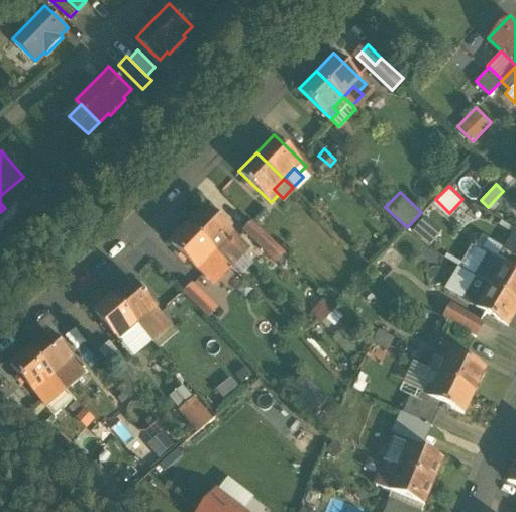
[(0,196),(0,202),(5,208),(10,203),(2,194),(0,196)]
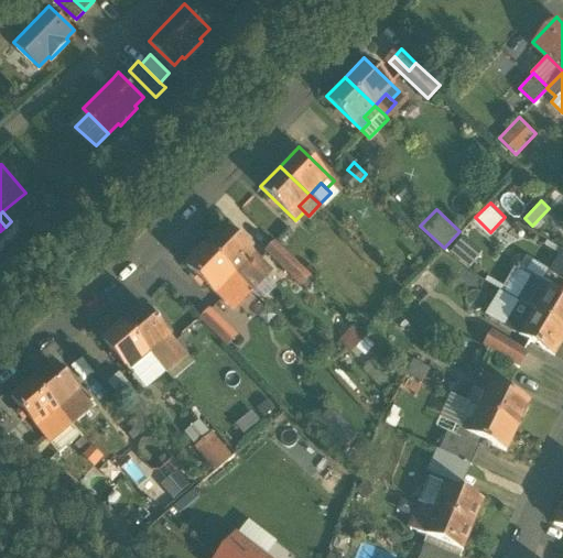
[(205,242),(245,281),(257,269),(252,265),(259,258),(224,223),(205,242)]
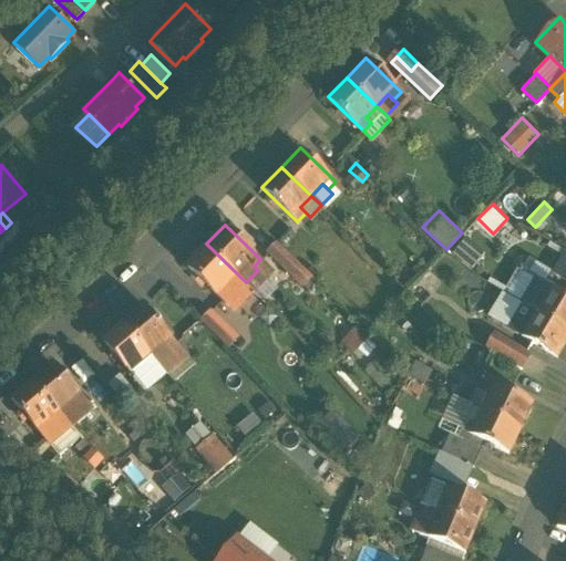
[(485,251),(466,236),(454,250),(473,267),(485,251)]
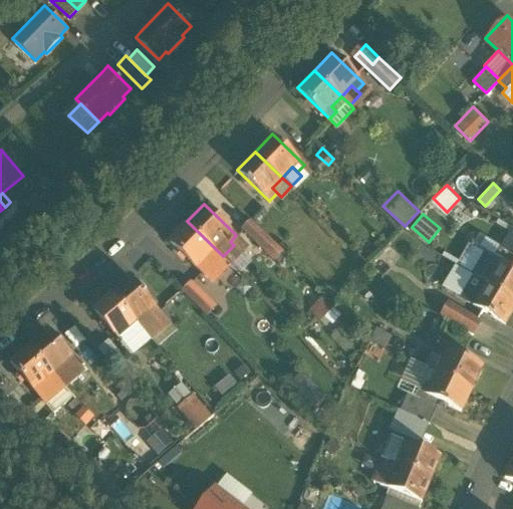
[(242,227),(273,258),(283,248),(252,217),(242,227)]
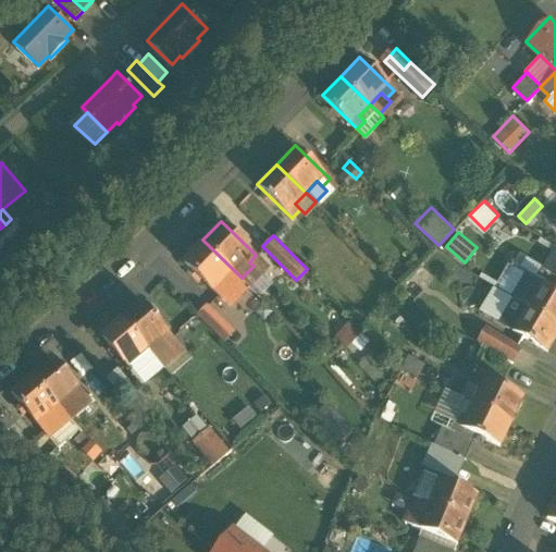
[(184,259),(220,293),(227,285),(232,289),(242,278),(202,240),(184,259)]
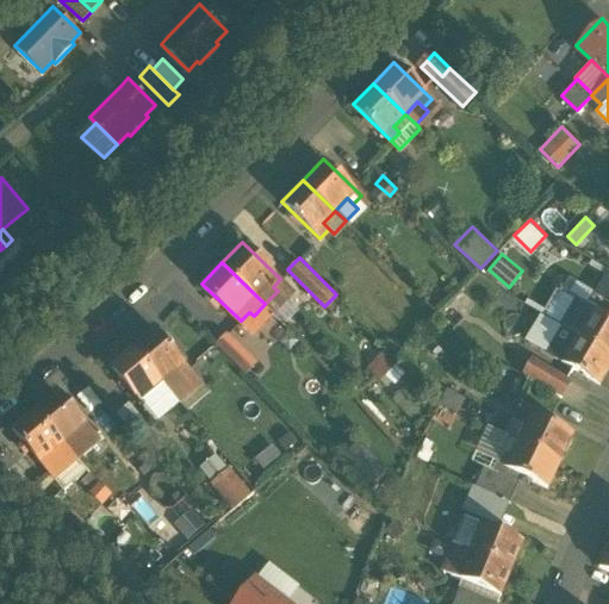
[(298,296),(280,279),(273,287),(278,291),(265,304),(278,316),(298,296)]
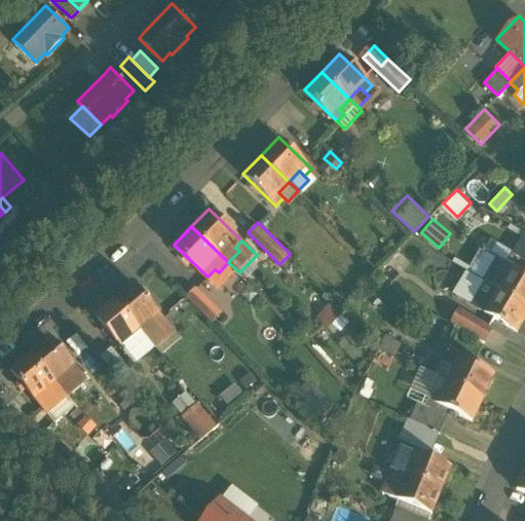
[(482,278),(490,265),(494,257),(480,248),(467,269),(482,278)]
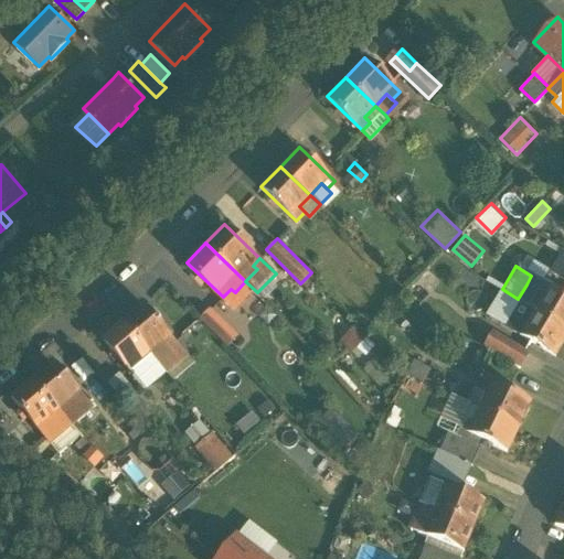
[(518,299),(519,299),(534,309),(563,325),(563,293),(550,286),(541,280),(535,290),(527,285),(518,299)]
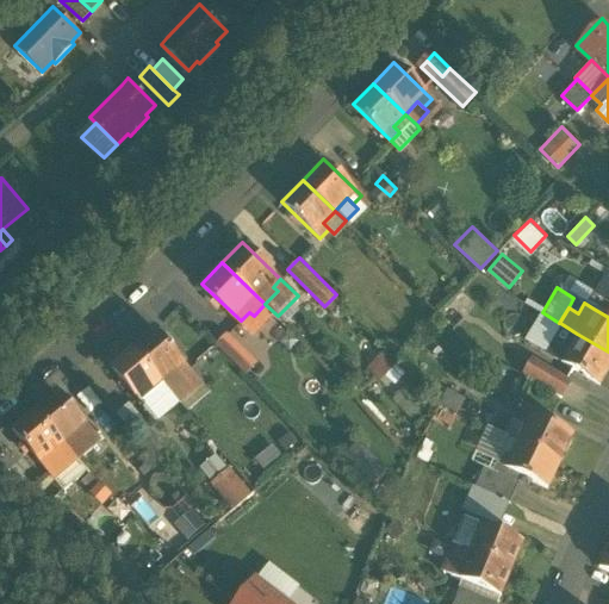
[(278,316),(265,304),(254,316),(249,312),(241,321),(258,337),(278,316)]
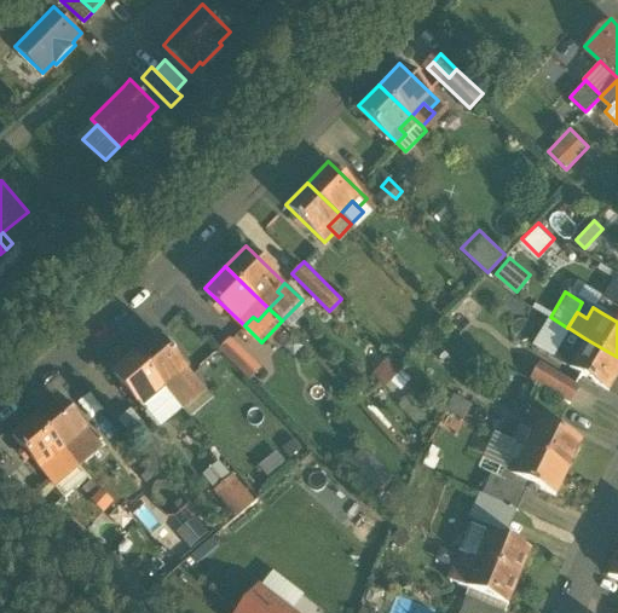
[(560,343),(567,329),(549,317),(533,342),(554,354),(561,343),(560,343)]
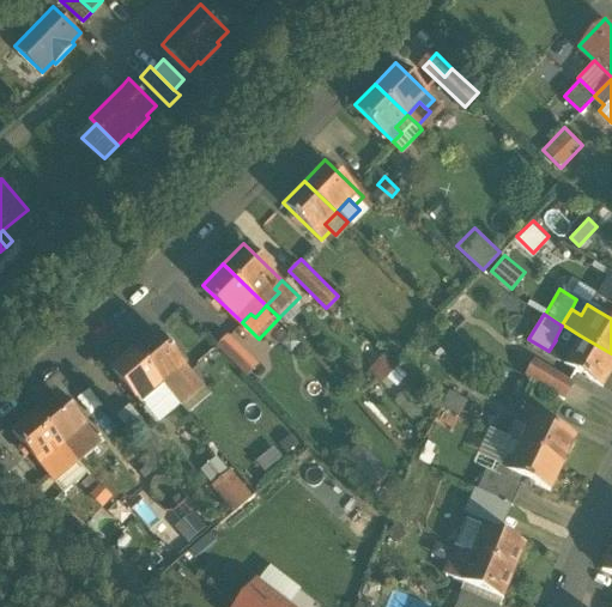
[(556,340),(564,345),(571,350),(580,335),(563,325),(562,326),(555,340),(556,340)]
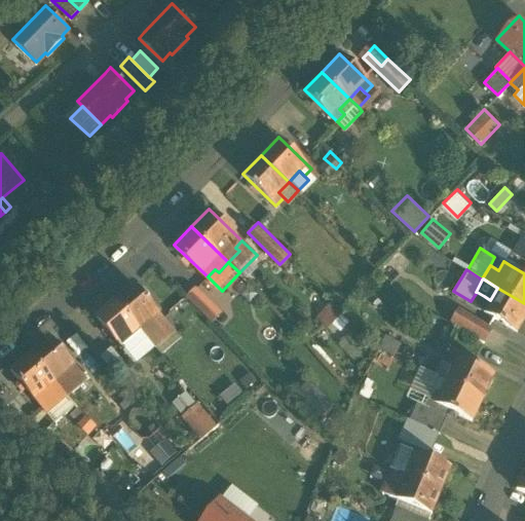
[(135,282),(115,297),(148,337),(159,327),(156,323),(163,317),(135,282)]
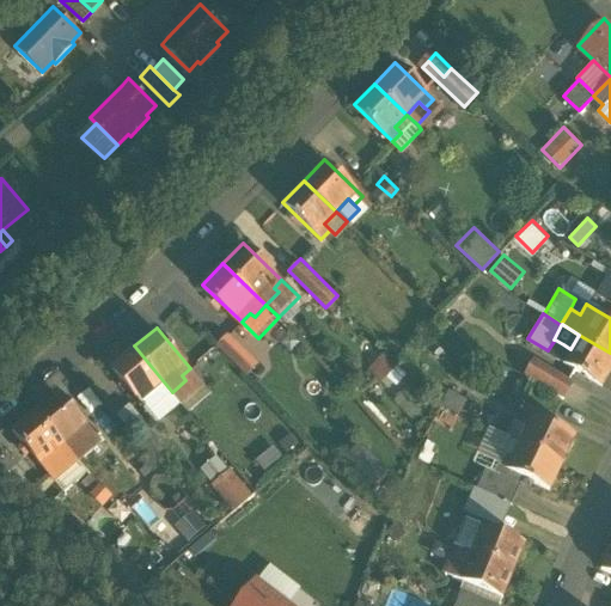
[(217,344),(248,377),(261,366),(230,332),(217,344)]
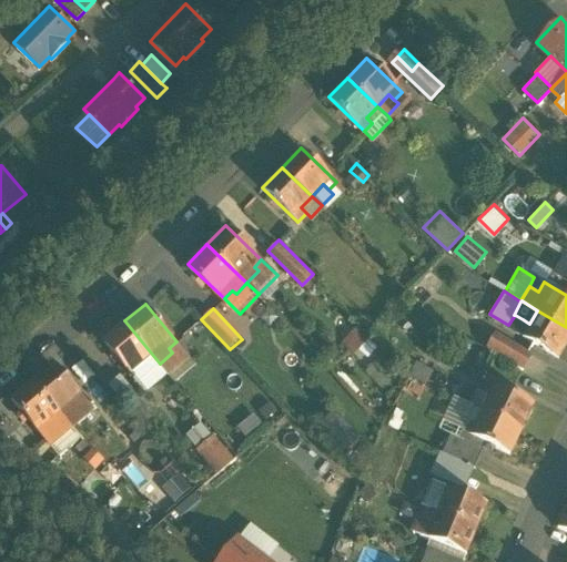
[(566,327),(537,310),(529,324),(523,319),(516,329),(559,355),(566,341),(566,327)]
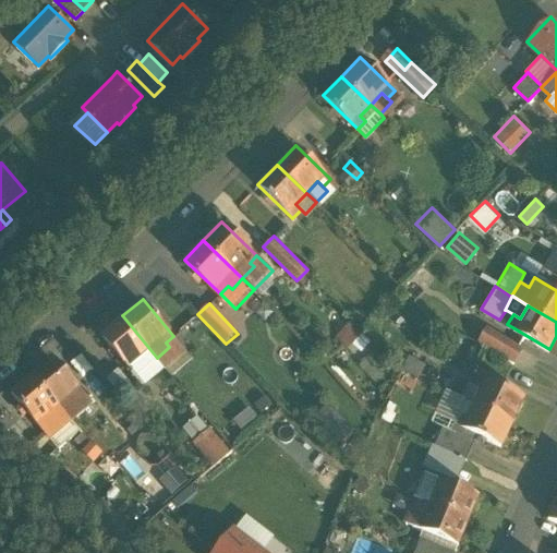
[(101,333),(133,370),(141,363),(145,368),(157,358),(122,315),(101,333)]
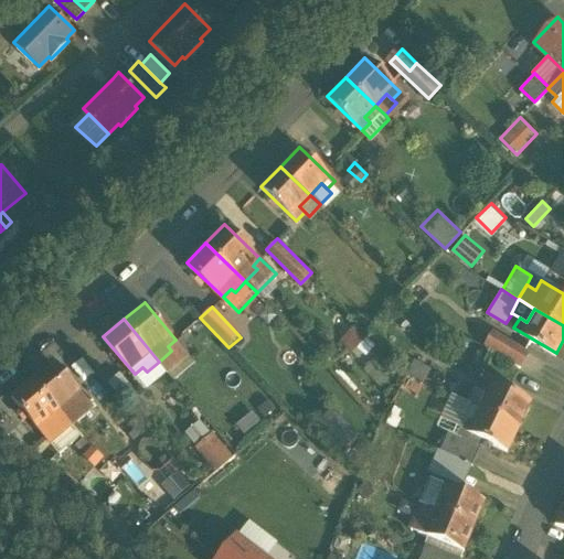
[(365,330),(357,322),(340,339),(349,346),(365,330)]
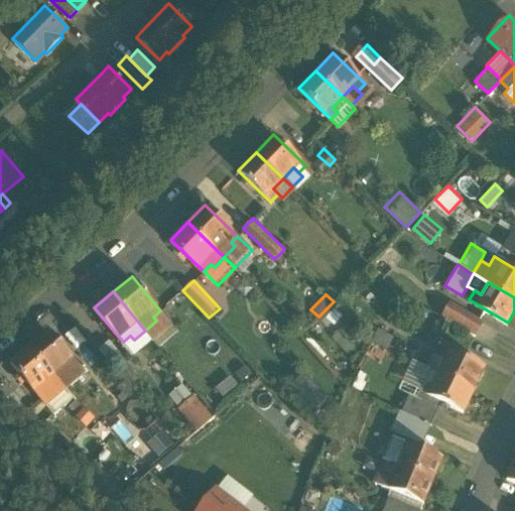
[(443,315),(475,334),(483,320),(452,301),(443,315)]
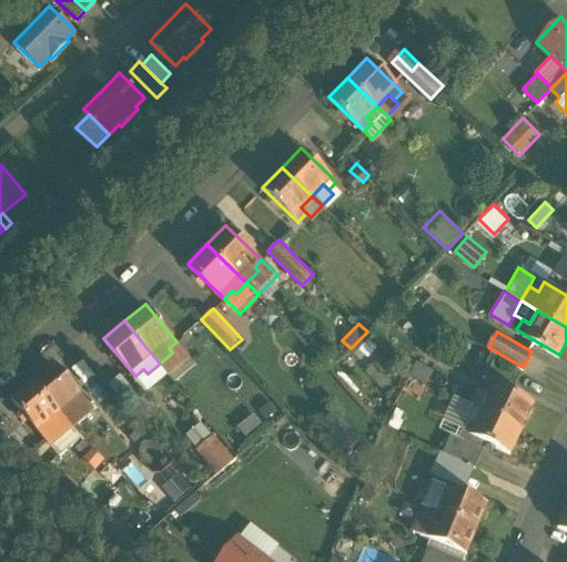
[(190,357),(176,341),(169,348),(172,353),(160,364),(168,373),(170,375),(190,357)]
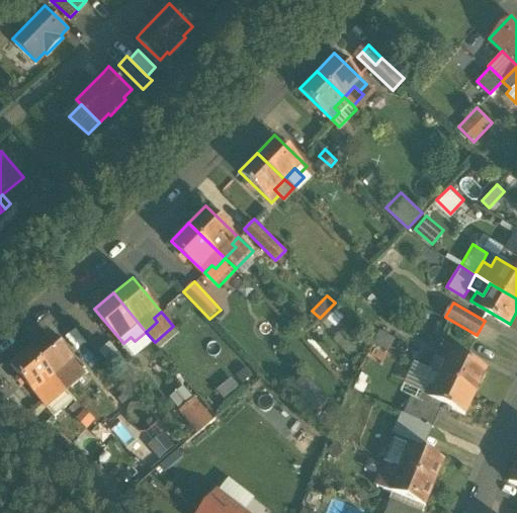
[(178,331),(173,326),(155,342),(160,347),(178,331)]
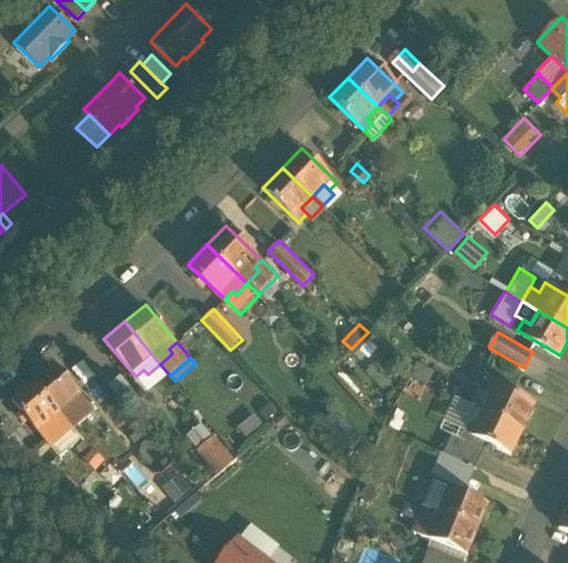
[(434,369),(417,360),(410,373),(426,382),(434,369)]
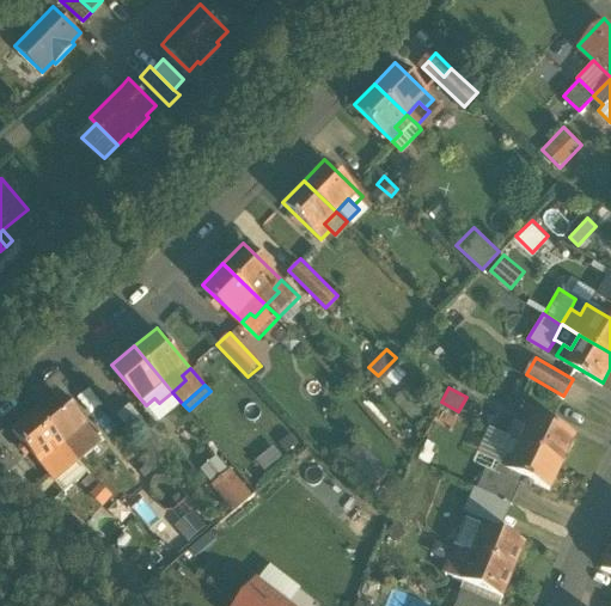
[(35,409),(74,454),(87,442),(83,438),(91,430),(57,390),(35,409)]
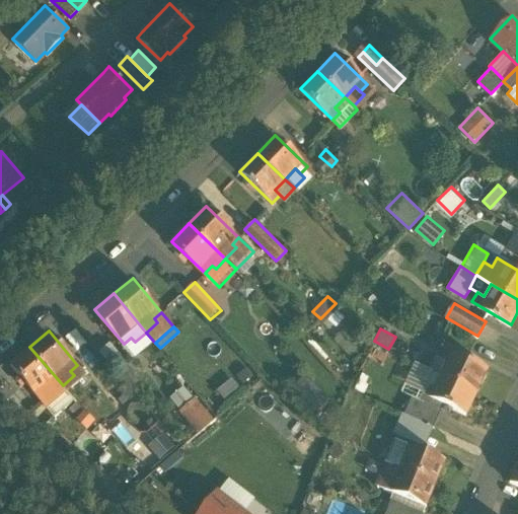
[(153,341),(146,333),(135,342),(131,338),(124,344),(134,357),(153,341)]
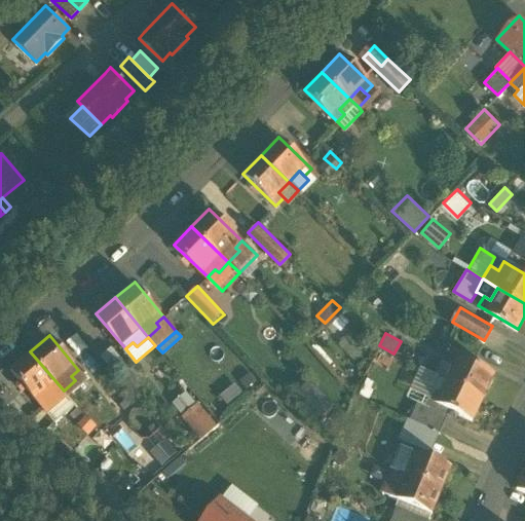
[(102,354),(115,369),(124,361),(110,345),(102,354)]
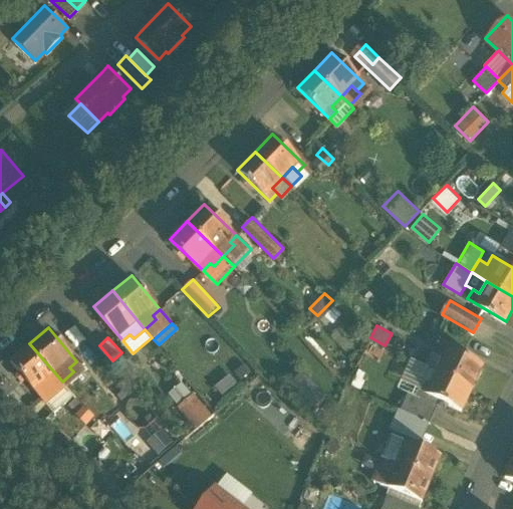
[(10,359),(39,394),(46,387),(50,391),(62,382),(29,343),(10,359)]
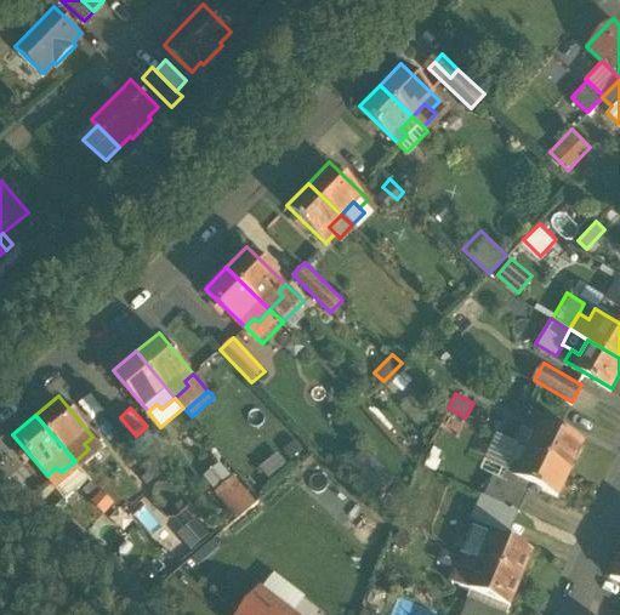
[(536,431),(529,448),(570,467),(584,440),(535,416),(529,427),(536,431)]
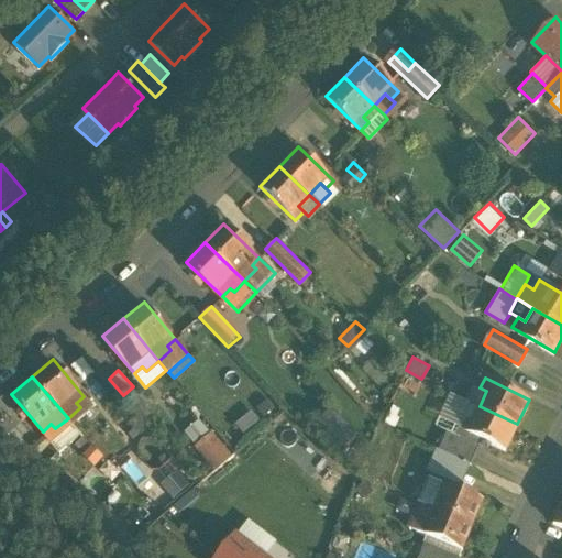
[(474,385),(466,400),(480,406),(486,391),(480,387),(474,385)]
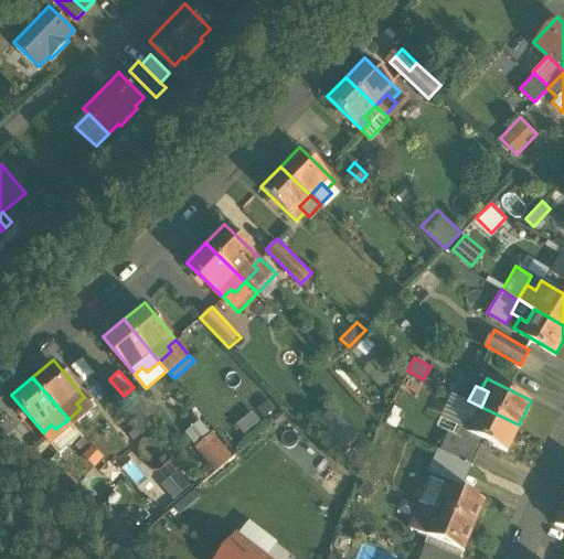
[(149,405),(134,387),(124,396),(139,414),(149,405)]
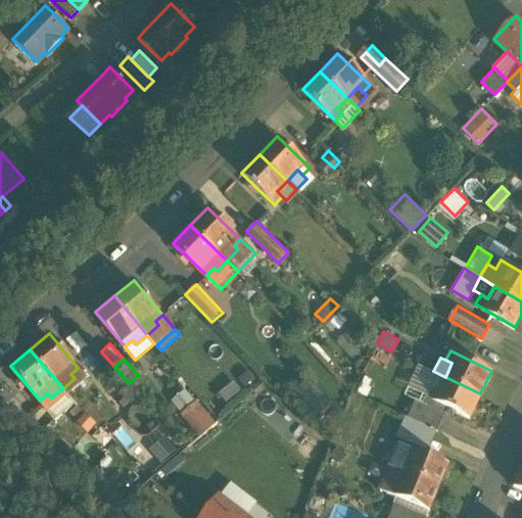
[(427,384),(433,371),(418,364),(404,392),(416,397),(419,391),(428,396),(432,387),(427,384)]
